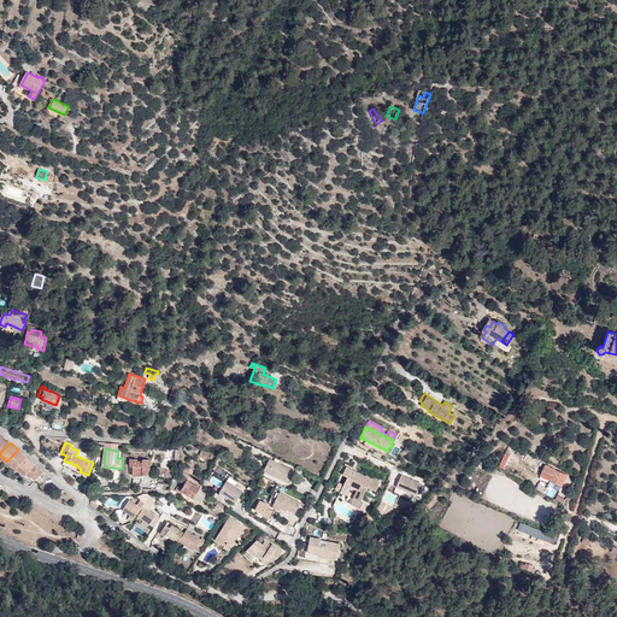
[(27,457),(18,450),(6,462),(11,466),(15,469),(16,468),(27,457)]
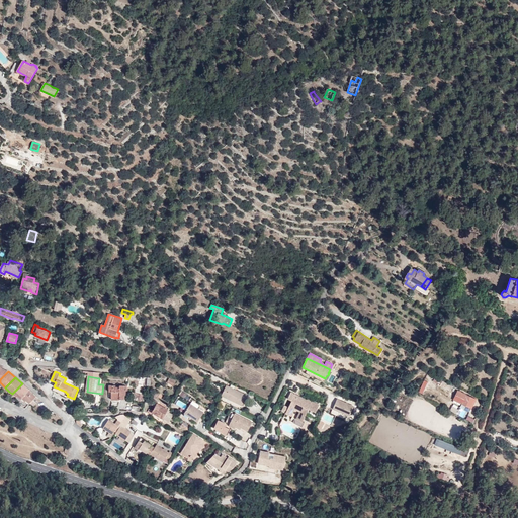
[(419,392),(423,394),(429,382),(424,380),(419,392)]
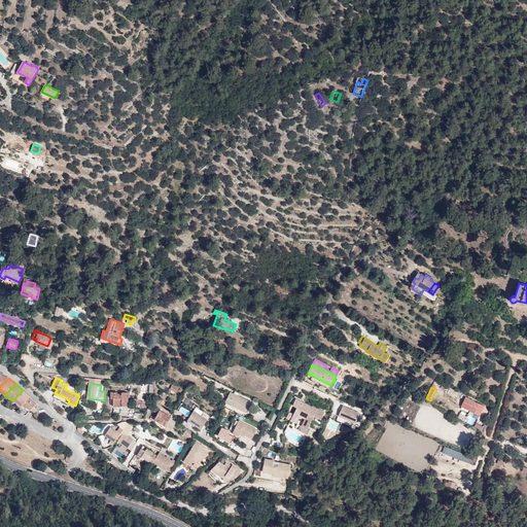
[(29,396),(23,390),(13,399),(21,406),(22,405),(29,396)]
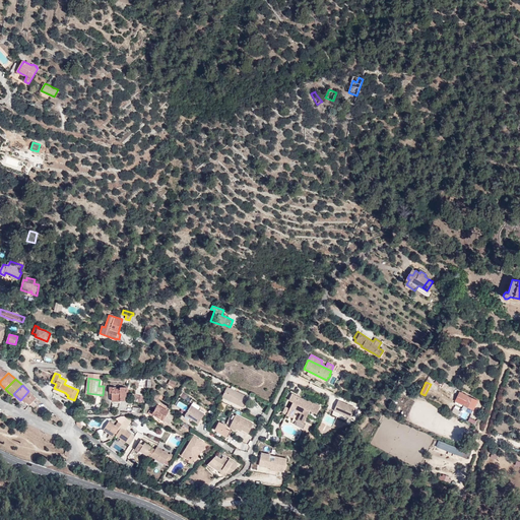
[(128,387),(120,387),(120,388),(116,388),(116,387),(110,387),(110,393),(112,393),(112,400),(120,401),(120,400),(125,400),(126,393),(127,393),(128,387)]
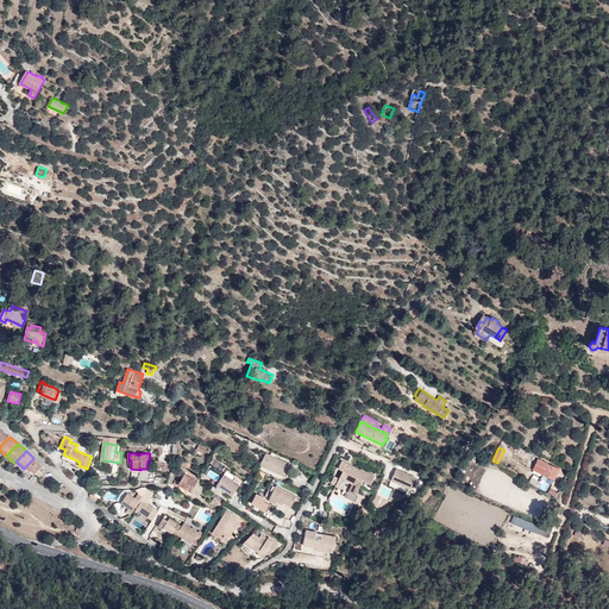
[(290,464),(267,453),(261,465),(284,476),(290,464)]
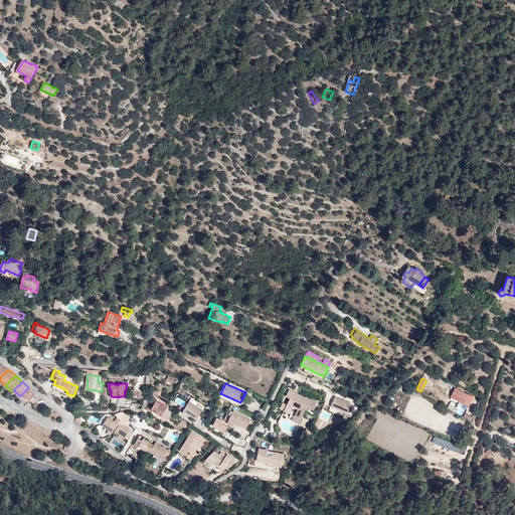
[(36,394),(28,387),(21,395),(25,399),(26,398),(29,401),(32,397),(36,394)]
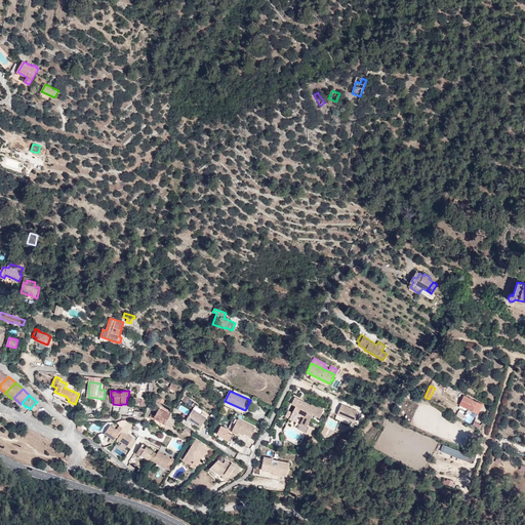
[(483,404),(465,396),(459,407),(478,415),(483,404)]
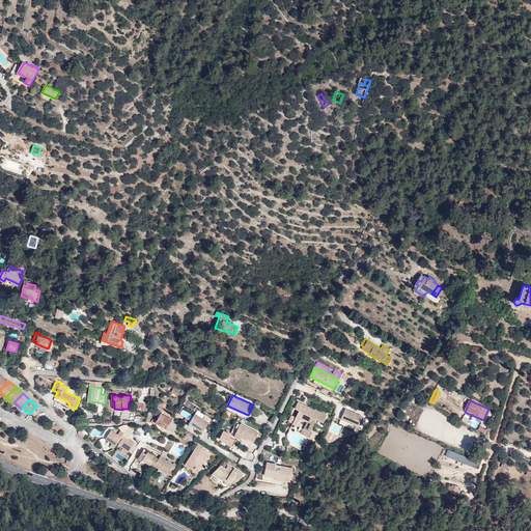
[(301,406),(302,404),(298,401),(295,409),(299,411),(291,423),(297,425),(301,417),(308,421),(304,429),(309,431),(315,419),(323,422),(326,415),(319,412),(317,415),(301,406)]
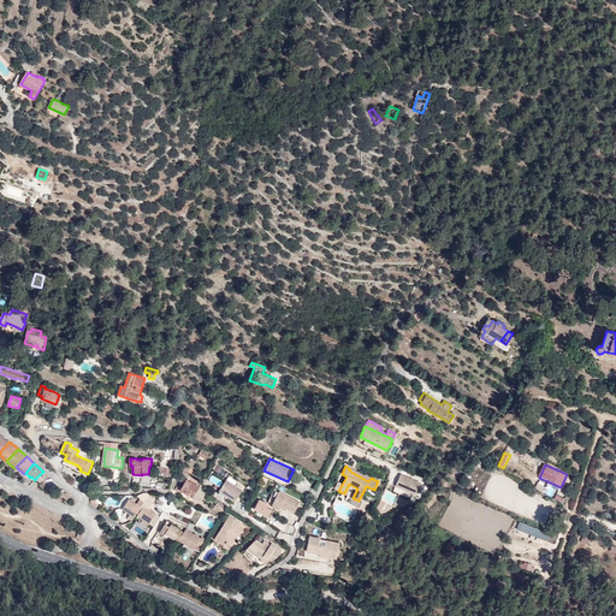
[(170,473),(173,474),(175,469),(163,467),(158,483),(166,484),(170,473)]
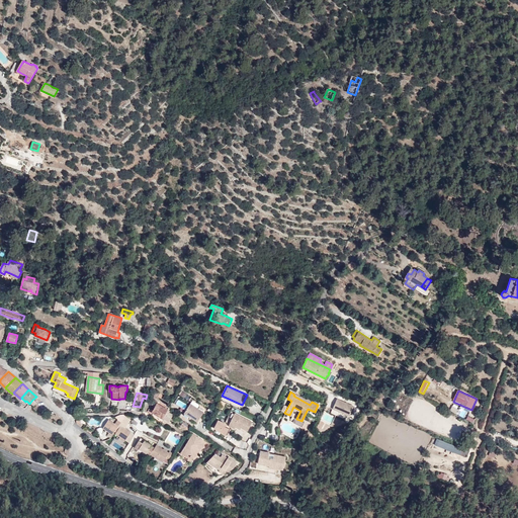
[(306,400),(294,395),(293,396),(310,405),(312,402),(307,399),(306,400)]
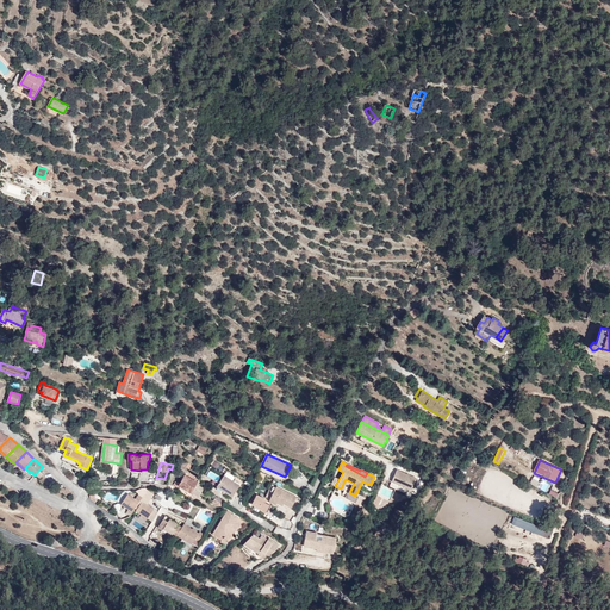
[(411,495),(417,478),(397,470),(391,486),(411,495)]
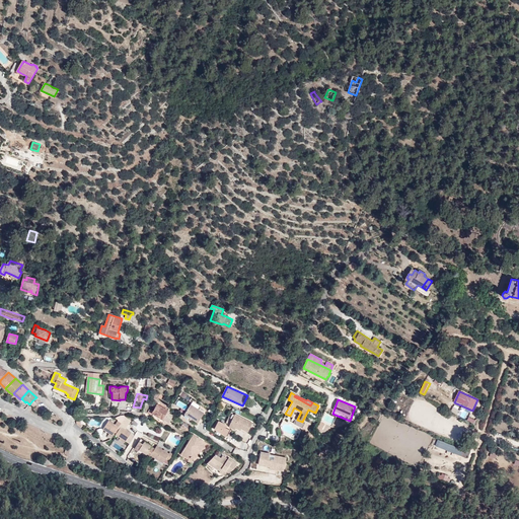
[(168,411),(155,402),(153,405),(156,408),(154,412),(150,410),(148,413),(152,415),(153,414),(170,423),(174,416),(173,416),(170,414),(172,411),(169,409),(168,411)]
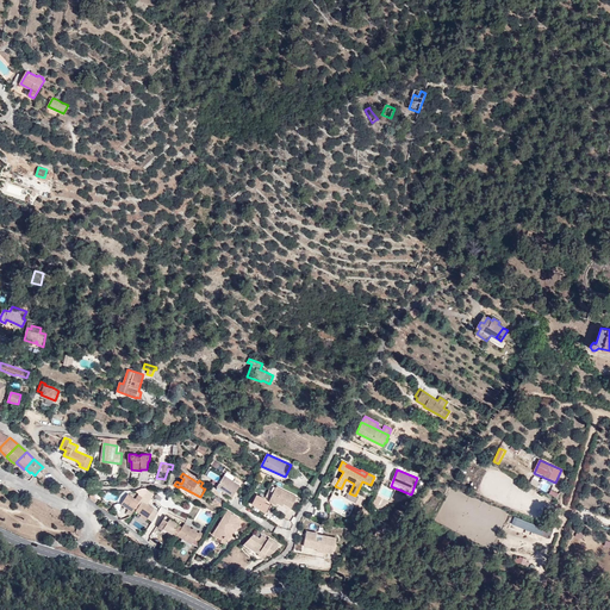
[(217,486),(224,491),(232,497),(240,486),(224,475),(217,486)]
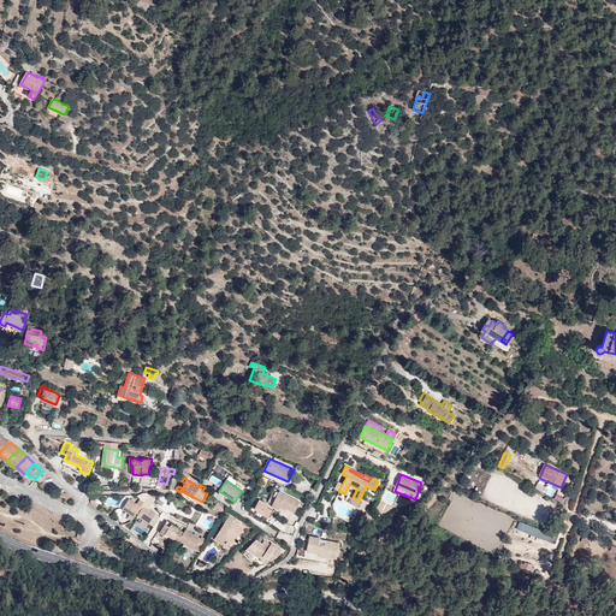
[(349,484),(344,493),(345,495),(350,486),(356,489),(351,497),(353,498),(357,489),(349,484)]
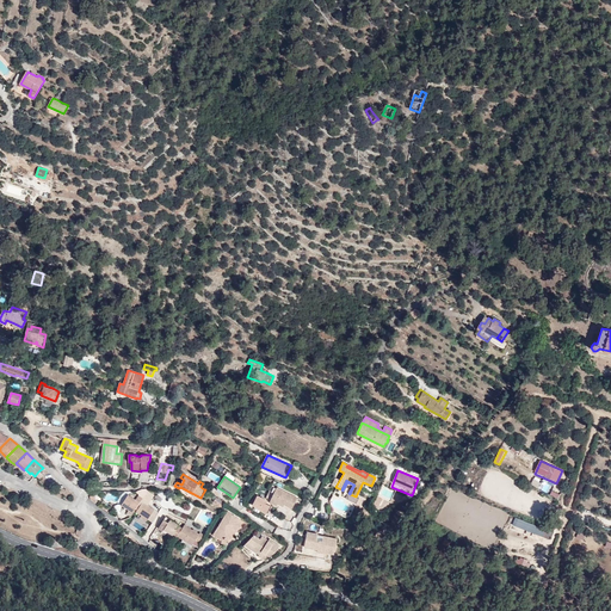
[(282,503),(284,504),(292,508),(297,498),(277,488),(270,503),(277,506),(278,504),(279,501),(282,503)]
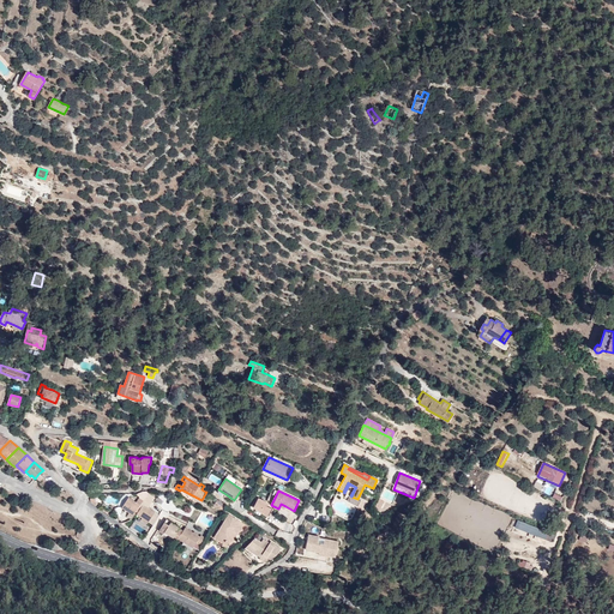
[(137,511),(142,503),(144,500),(139,497),(136,501),(128,497),(122,506),(126,509),(130,511),(132,509),(137,511)]
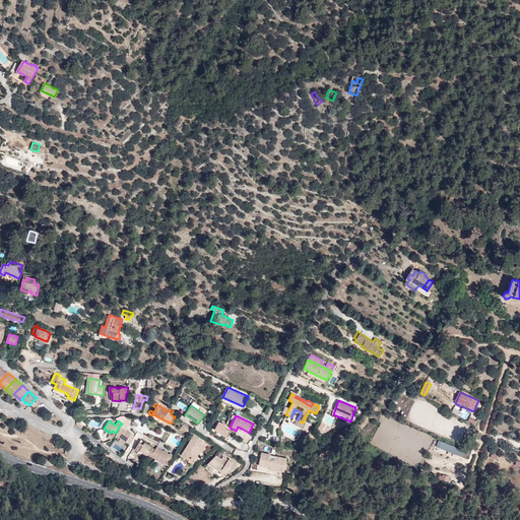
[(126,441),(130,444),(134,439),(129,436),(131,433),(122,427),(117,435),(121,438),(126,441)]
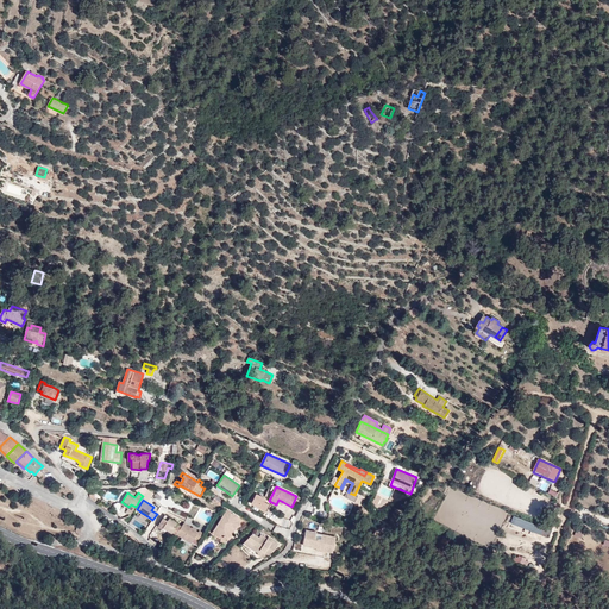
[(226,535),(226,538),(234,534),(232,529),(234,528),(236,531),(243,527),(246,522),(227,509),(217,526),(220,528),(218,532),(224,535),(226,535)]
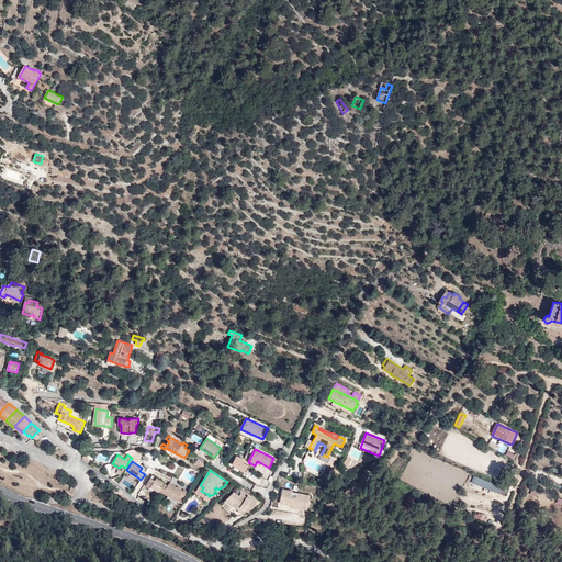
[(180,497),(184,499),(189,493),(184,490),(183,491),(170,483),(168,486),(164,484),(165,483),(153,474),(153,475),(146,485),(150,489),(152,487),(159,493),(158,494),(161,496),(164,493),(177,502),(180,497)]
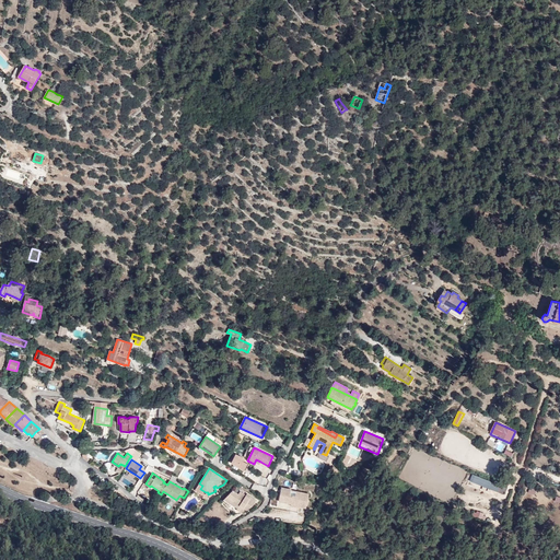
[(508,487),(471,474),(469,481),(504,494),(508,487)]
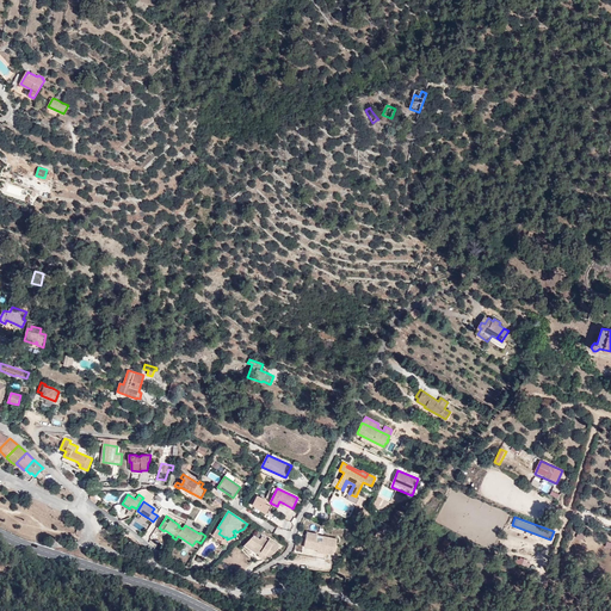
[(222,539),(227,539),(227,537),(224,537),(218,534),(221,530),(217,528),(214,535),(222,539)]
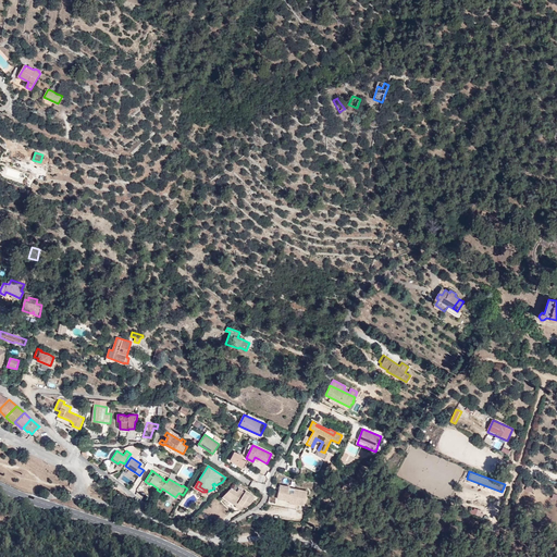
[(281,499),(277,498),(275,505),(296,509),(297,505),(298,505),(298,504),(304,505),(307,491),(295,489),(294,493),(288,492),(289,486),(280,485),(279,491),(283,492),(281,499)]
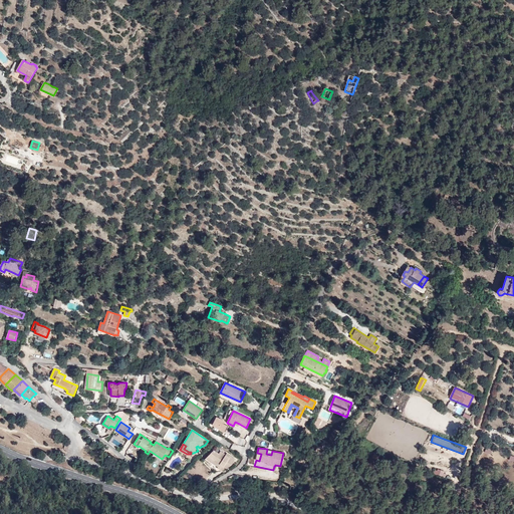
[(235,458),(226,453),(226,454),(220,451),(218,454),(214,451),(209,457),(214,461),(210,466),(218,472),(222,471),(221,470),(223,468),(225,466),(227,467),(232,463),(235,458)]
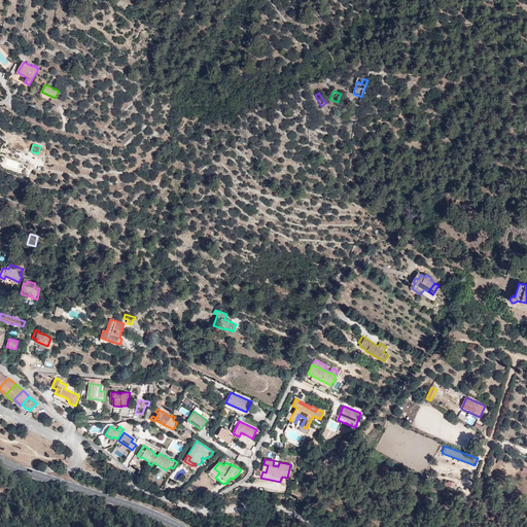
[(448,482),(445,481),(443,486),(456,491),(458,486),(455,485),(455,483),(449,481),(448,482)]
